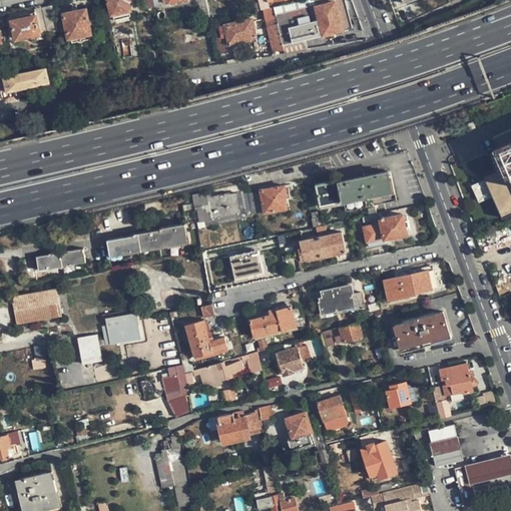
[(107,0),(110,14),(112,14),(128,11),(129,10),(128,1),(129,1),(129,0),(107,0)]
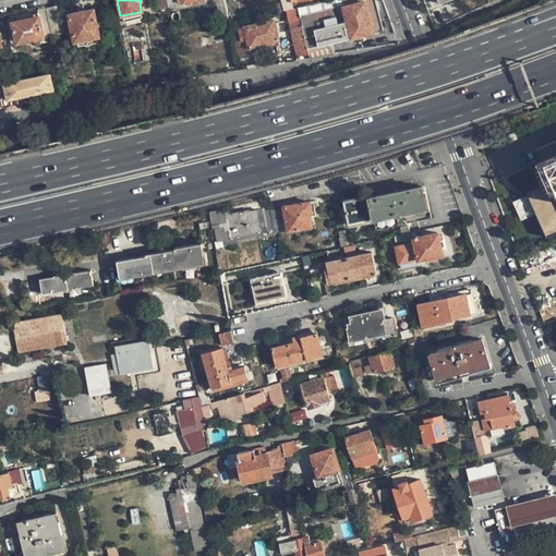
[(155,0),(157,10),(168,8),(166,0),(155,0)]
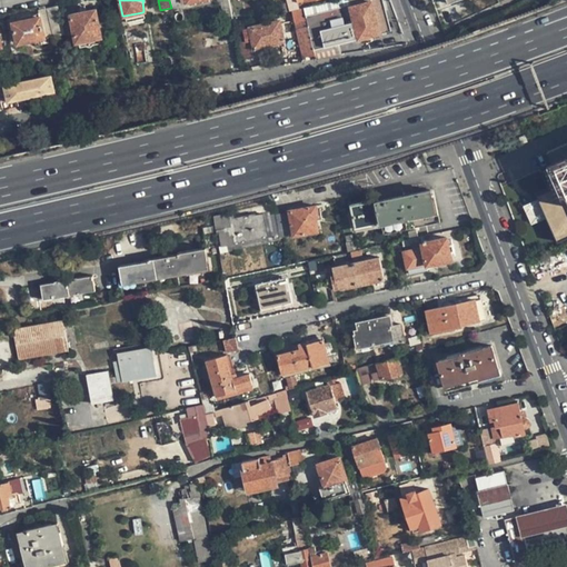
[(219,0),(221,11),(229,10),(227,0),(219,0)]
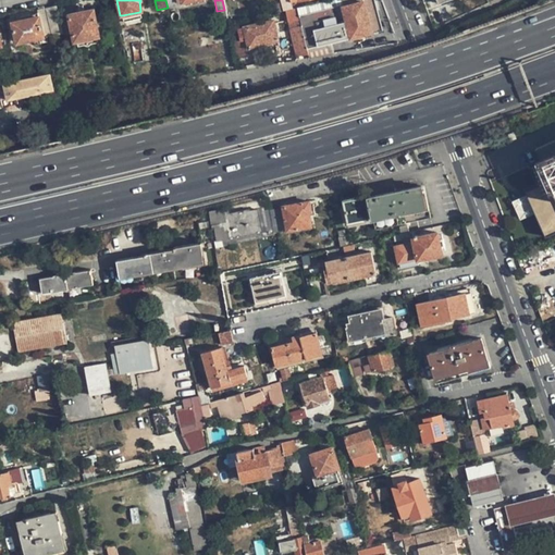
[(281,0),(284,12),(285,12),(293,10),(291,2),(290,0),(281,0)]
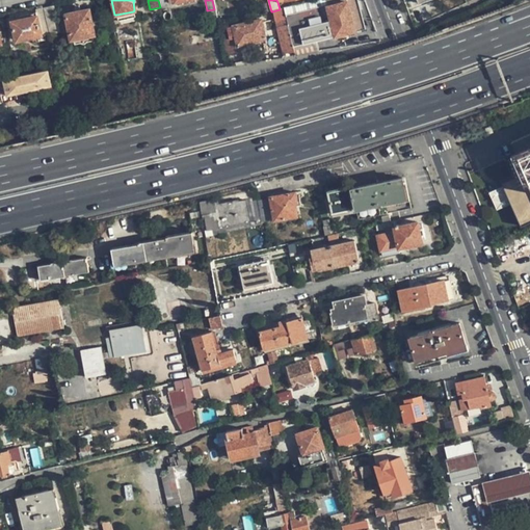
[(360,9),(366,7),(363,0),(322,0),(283,8),(294,53),(295,56),(334,50),(332,37),(365,29),(360,9)]
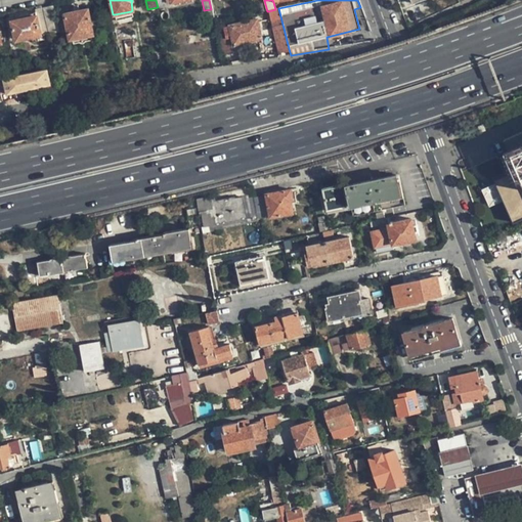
[(42,8),(48,34),(48,35),(57,33),(52,7),(42,8)]
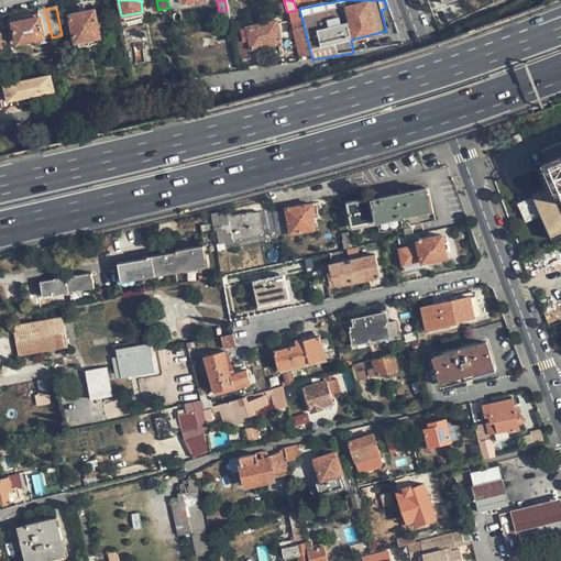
[(17,44),(52,36),(45,9),(37,11),(39,13),(40,18),(31,20),(12,24),(17,44)]
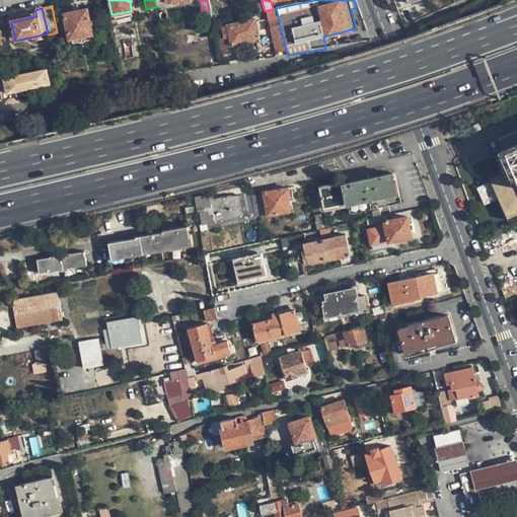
[(277,53),(287,52),(276,8),(273,9),(266,11),(277,53)]
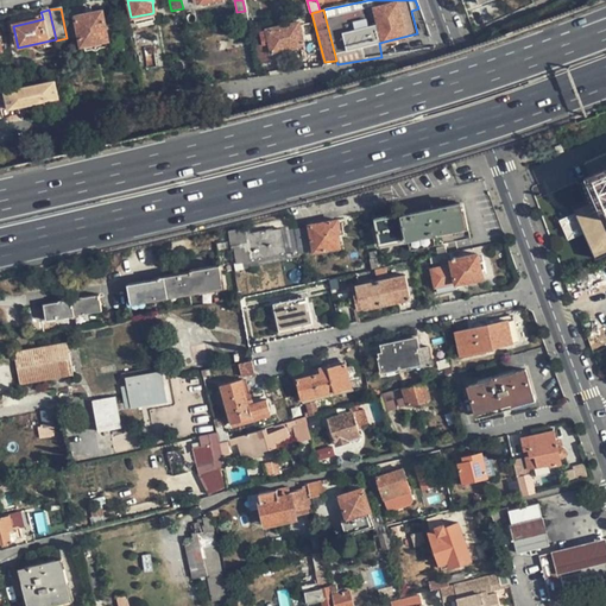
[(79,45),(83,45),(103,40),(107,39),(102,12),(75,17),(79,45)]
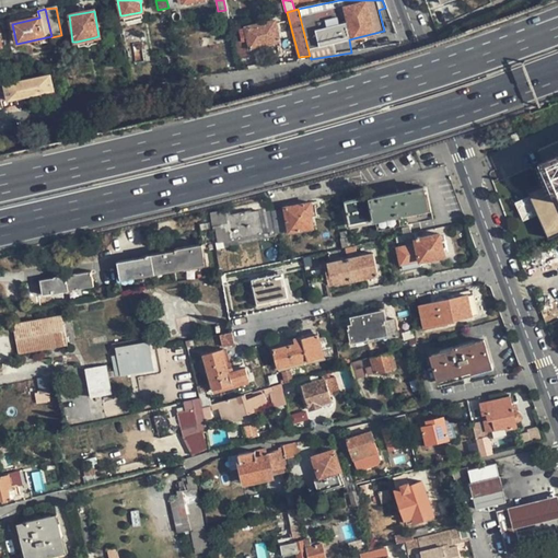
[(141,19),(140,12),(123,15),(124,22),(141,19)]
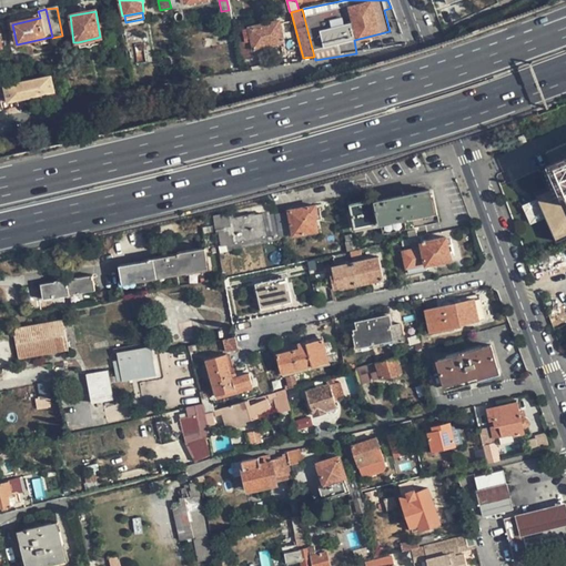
[(251,37),(251,41),(252,49),(255,48),(283,42),(279,21),(242,29),(244,39),(251,37)]
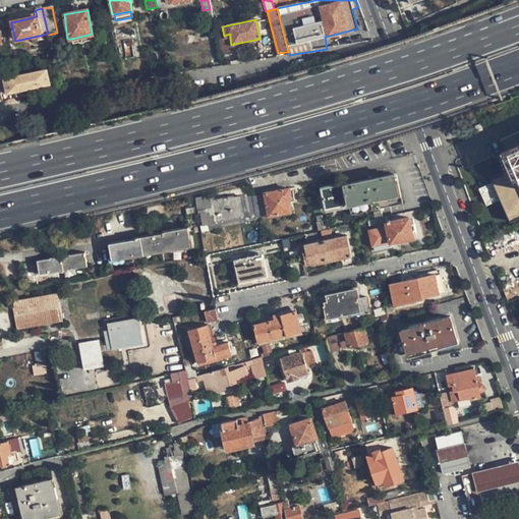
[(90,40),(89,35),(71,39),(72,44),(90,40)]
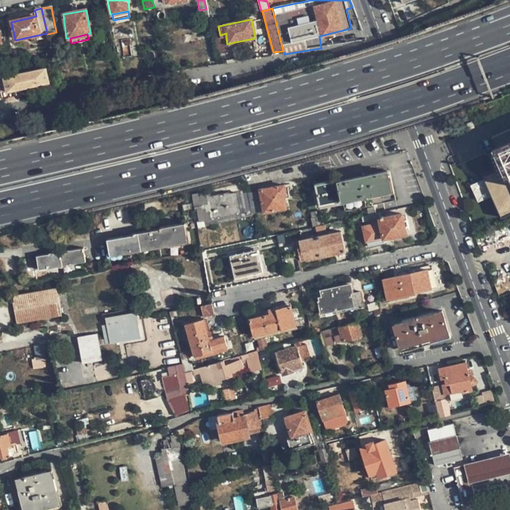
[(231,50),(230,43),(227,44),(226,37),(214,39),(216,54),(231,50)]
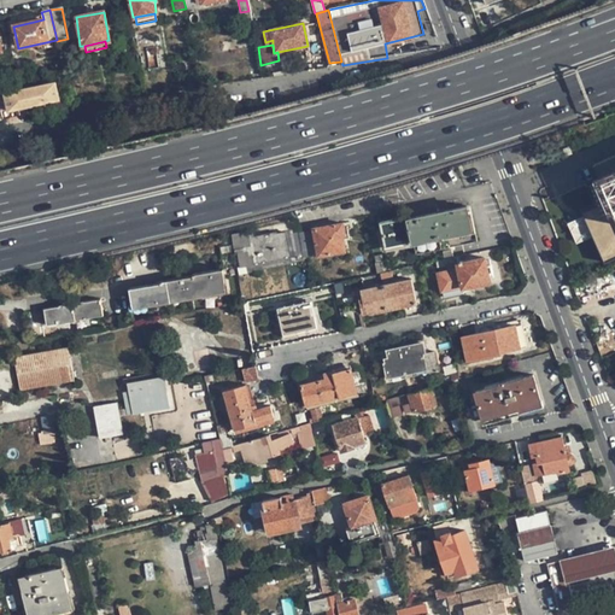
[(5,93),(6,103),(0,104),(0,115),(1,121),(18,117),(17,110),(58,101),(54,82),(5,93)]
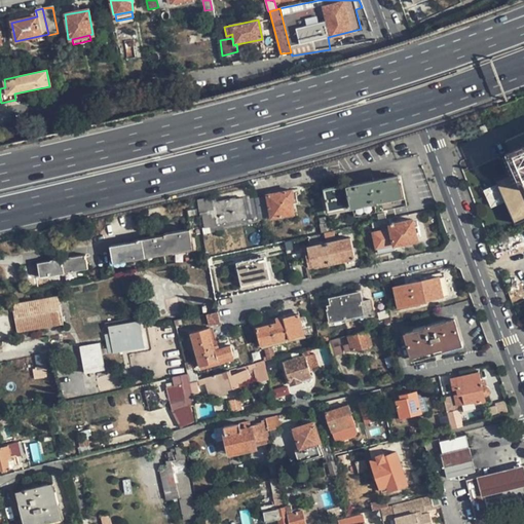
[(523,133),(504,141),(508,150),(510,153),(498,158),(506,176),(495,181),(514,223),(523,219),(523,133)]
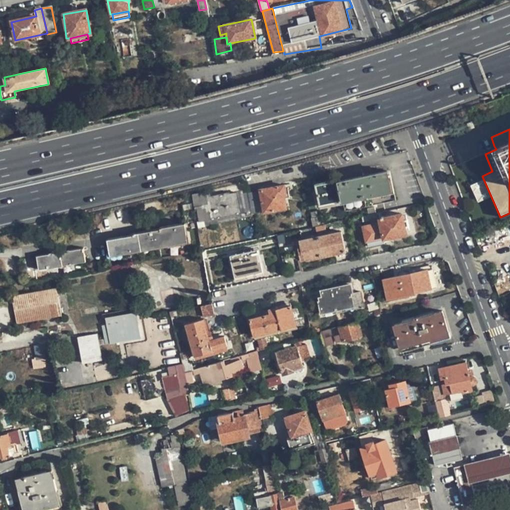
[(392,200),(386,172),(338,182),(338,181),(315,185),(319,206),(343,201),(342,200),(364,196),(365,206),(392,200)]
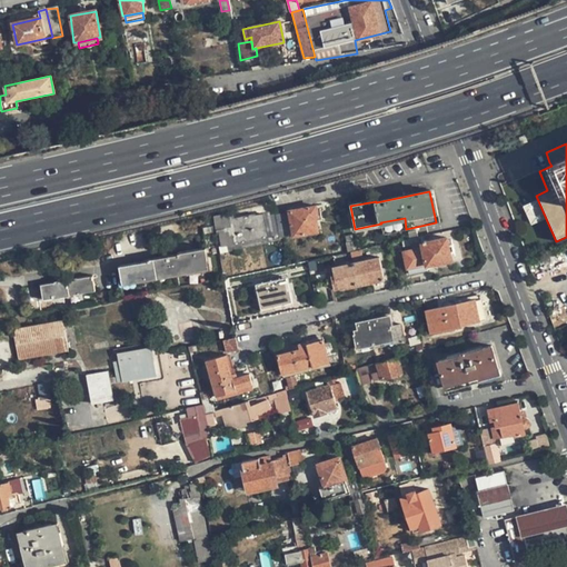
[(288,212),(291,235),(292,237),(317,232),(315,218),(317,217),(315,207),(288,211),(288,212)]
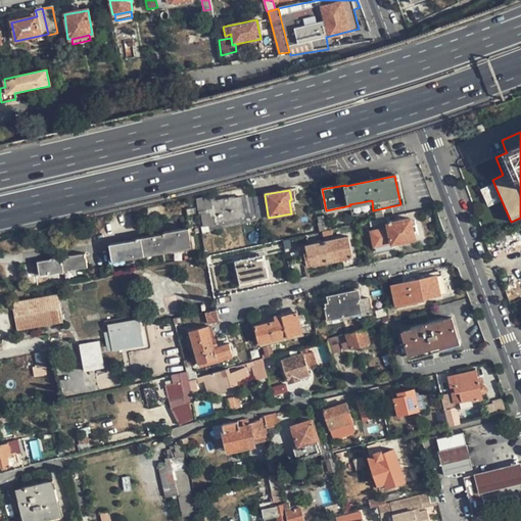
[(212,201),(211,195),(195,199),(197,212),(201,212),(203,226),(243,218),(239,198),(232,199),(231,198),(212,201)]
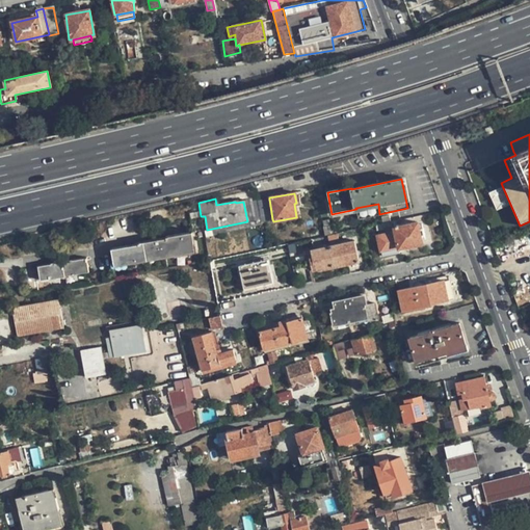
[(269,199),(257,202),(260,222),(272,219),(269,199)]
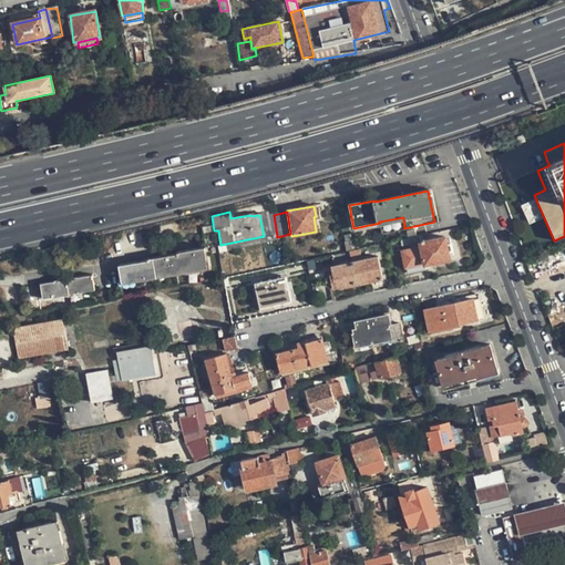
[(449,259),(444,237),(419,242),(420,247),(401,252),(407,273),(424,269),(424,265),(449,259)]
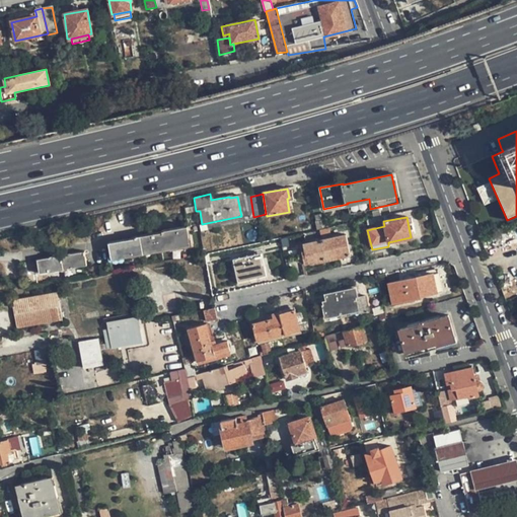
[(134,237),(134,239),(107,243),(111,260),(189,245),(186,227),(160,231),(160,232),(134,237)]
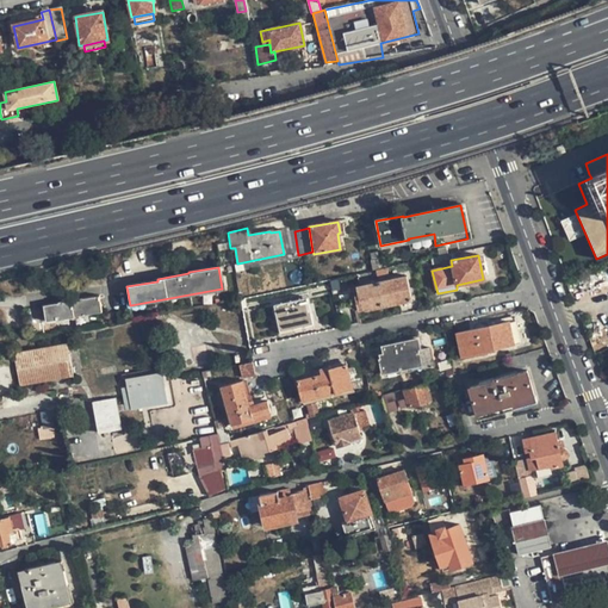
[(607,274),(607,272),(606,268),(582,278),(585,285),(607,274)]
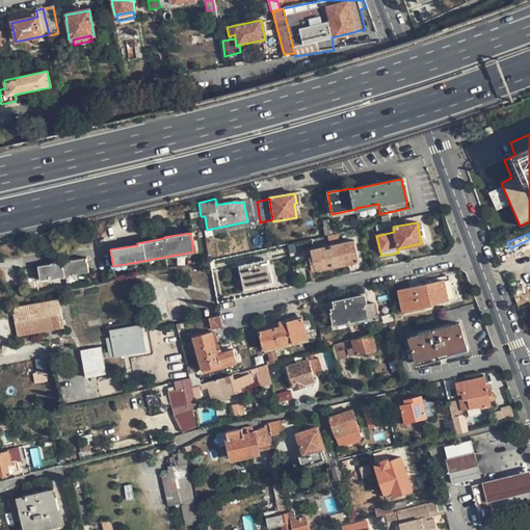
[(358,263),(353,241),(311,250),(312,258),(309,259),(312,271),(323,269),(323,270),(358,263)]
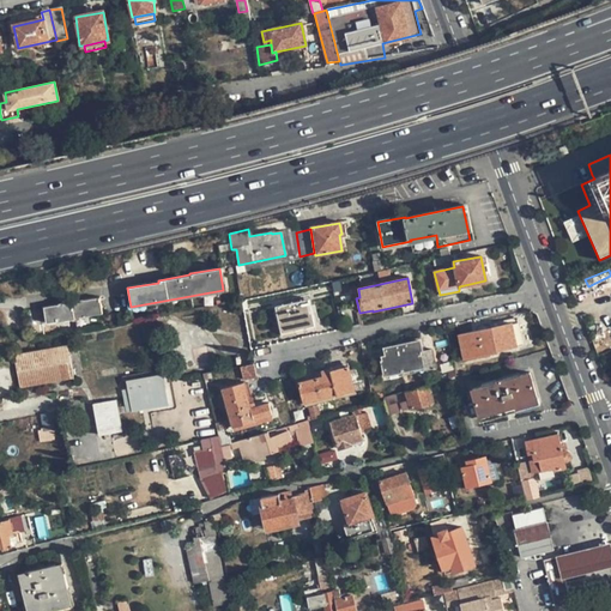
[(590,290),(588,286),(585,279),(569,286),(573,296),(590,290)]
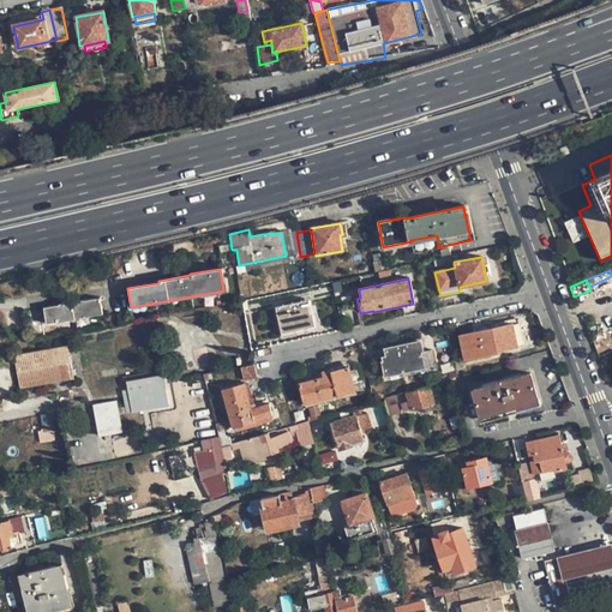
[(611,289),(600,295),(609,318),(611,316),(611,289)]
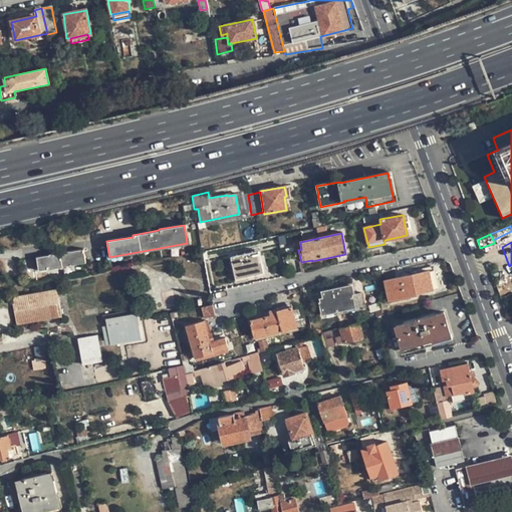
[(48,254),(49,255),(35,258),(37,271),(84,263),(82,250),(48,254)]
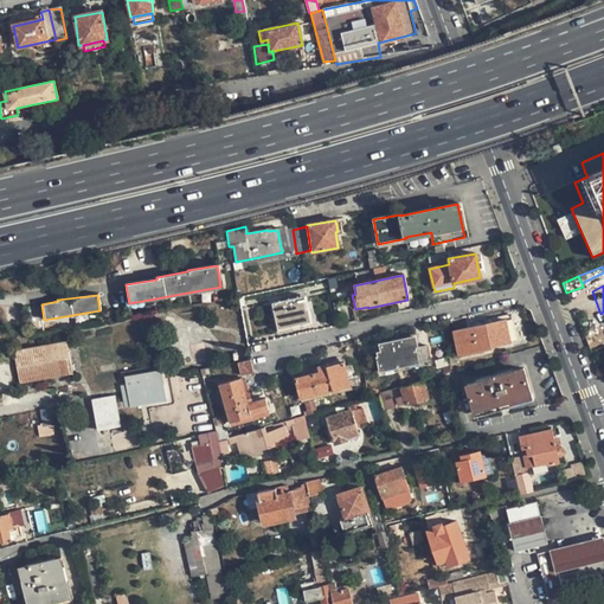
[(310,322),(304,296),(271,303),(277,329),(310,322)]
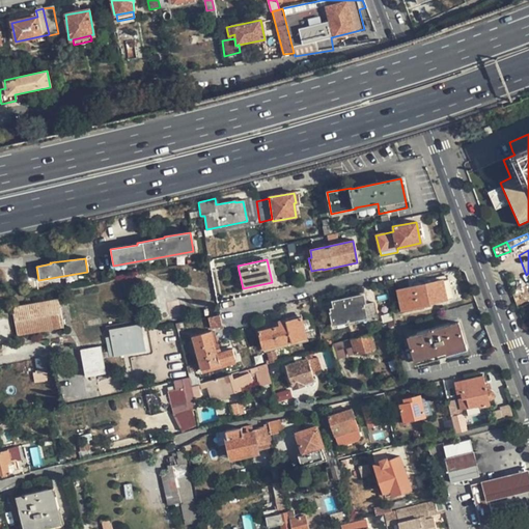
[(445,300),(441,280),(396,290),(400,311),(429,305),(429,303),(445,300)]
